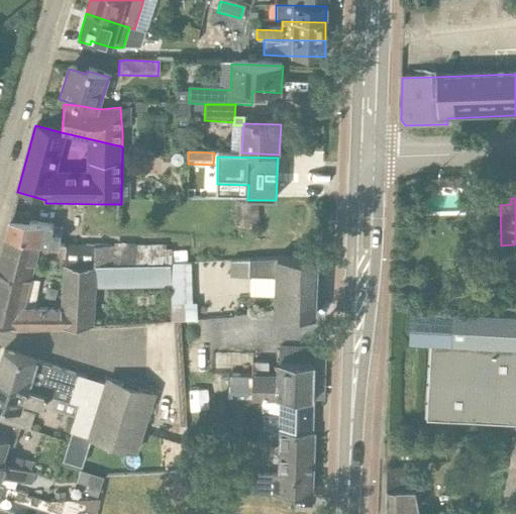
[(234,230),(259,229),(258,203),(233,205),(234,230)]
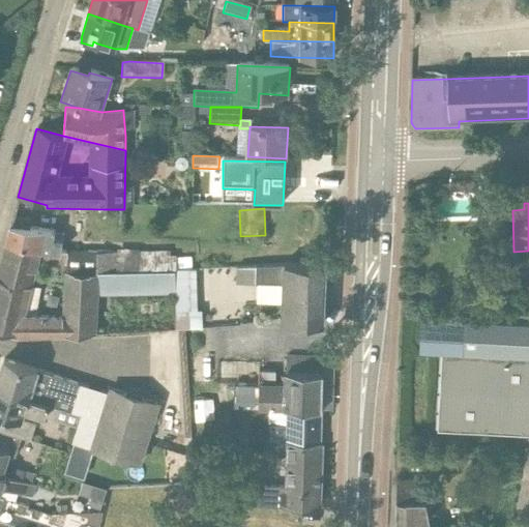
[(17,341),(63,339),(63,338),(96,335),(97,301),(99,273),(96,273),(96,254),(60,253),(62,245),(52,242),(54,232),(30,229),(30,220),(15,217),(11,227),(9,227),(0,264),(0,331),(17,337),(17,341)]
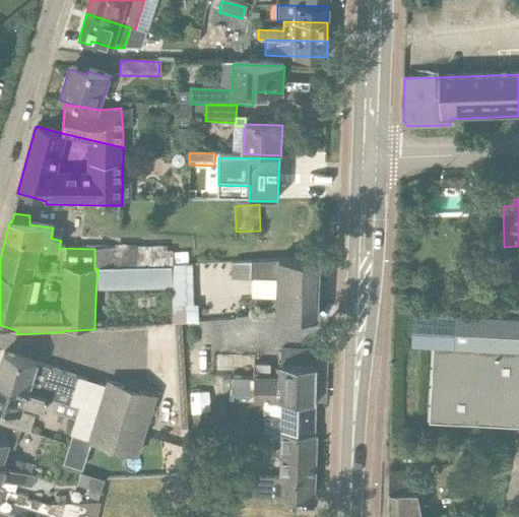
[(94,268),(98,268),(114,268),(114,249),(94,249),(94,268)]
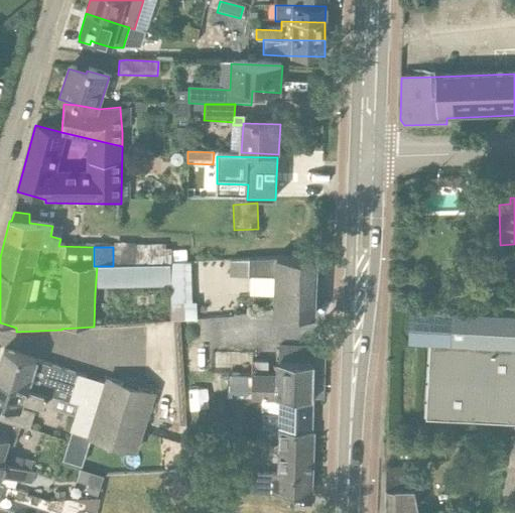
[(272,315),(314,316),(316,260),(274,258),(274,259),(251,260),(250,276),(273,277),(272,315)]
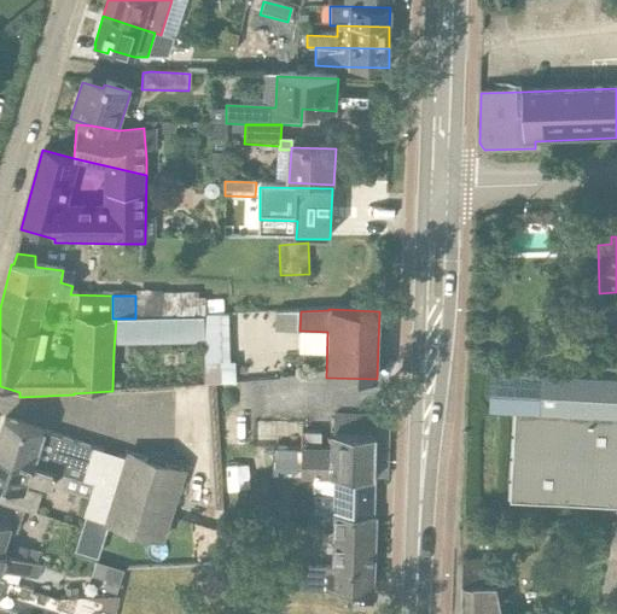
[(116,319),(114,351),(203,350),(203,317),(135,319),(116,319)]
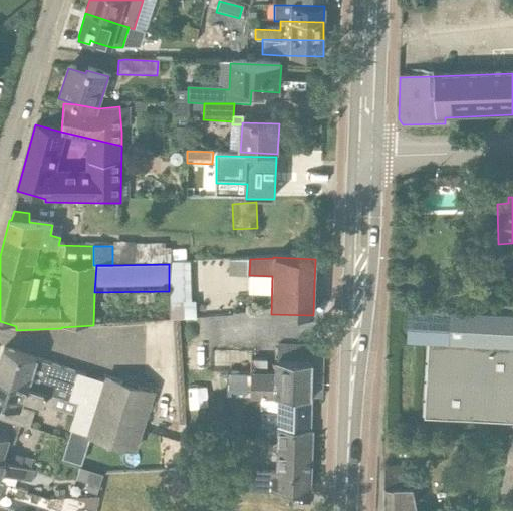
[(169,303),(169,320),(192,319),(191,303),(189,303),(169,303)]
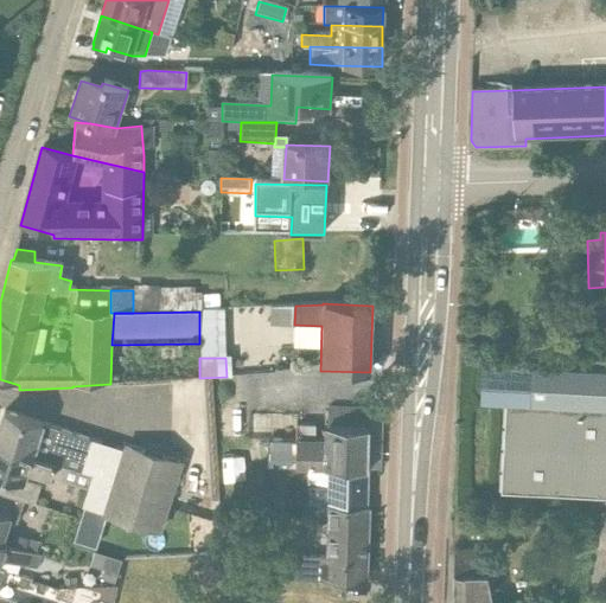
[(483,366),(480,403),(506,404),(505,406),(504,406),(503,425),(505,425),(504,431),(503,431),(502,447),(503,447),(503,450),(502,450),(501,469),(502,469),(502,472),(501,472),(499,491),(502,491),(501,493),(595,498),(605,498),(605,372),(489,366),(483,366)]
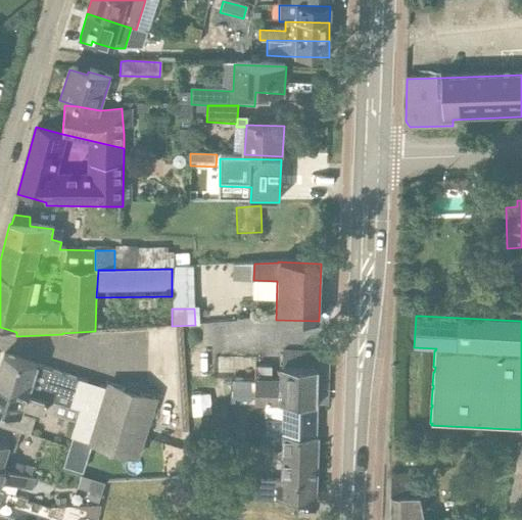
[(316,406),(316,405),(317,355),(282,353),(279,379),(271,379),(271,368),(254,368),(254,381),(230,380),(230,406),(316,406)]
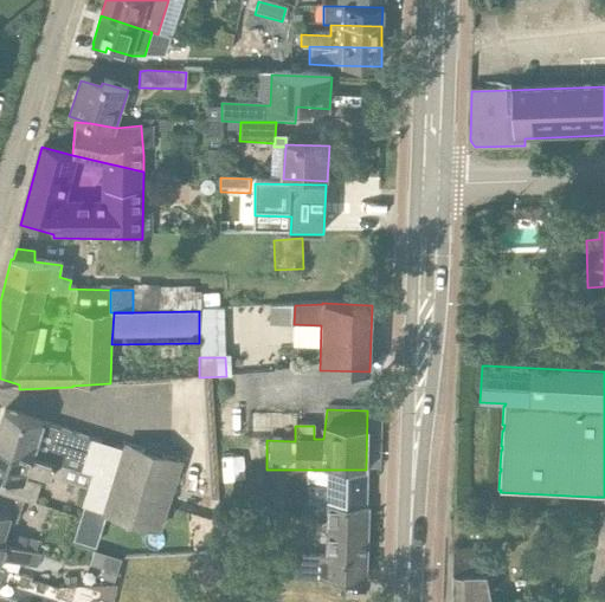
[(161,537),(162,532),(180,477),(184,465),(126,446),(124,451),(5,413),(0,425),(0,446),(64,467),(94,477),(84,512),(161,537)]
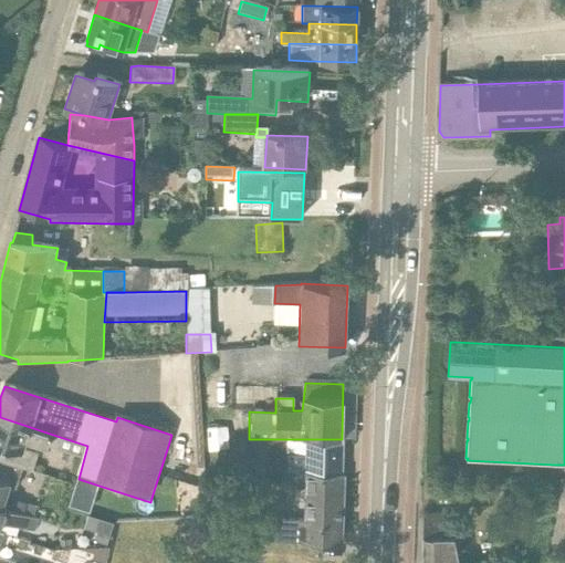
[(0,461),(22,469),(31,472),(37,455),(23,450),(27,441),(55,450),(60,437),(0,417),(0,442),(2,444),(0,451),(0,461)]
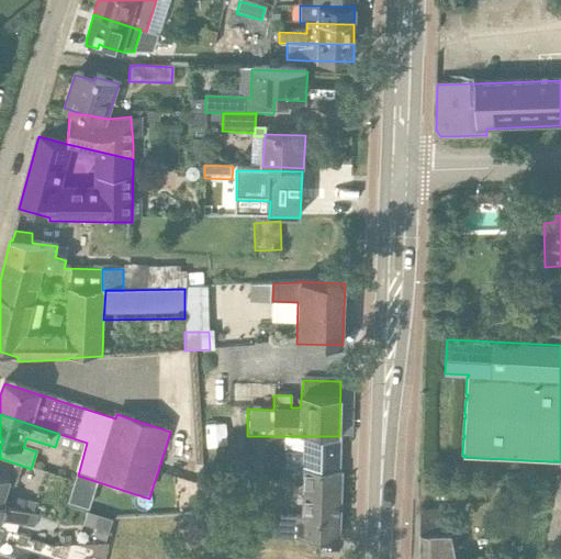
[(246,469),(305,471),(338,472),(339,436),(247,436),(246,469)]
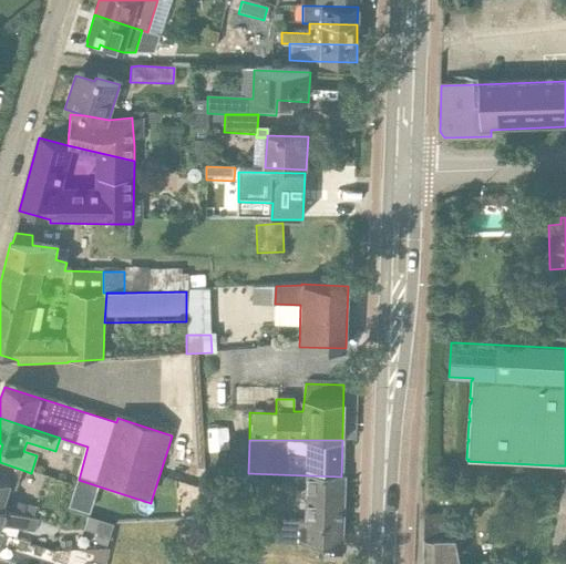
[(0,509),(2,510),(9,489),(16,491),(22,470),(0,462),(0,509)]
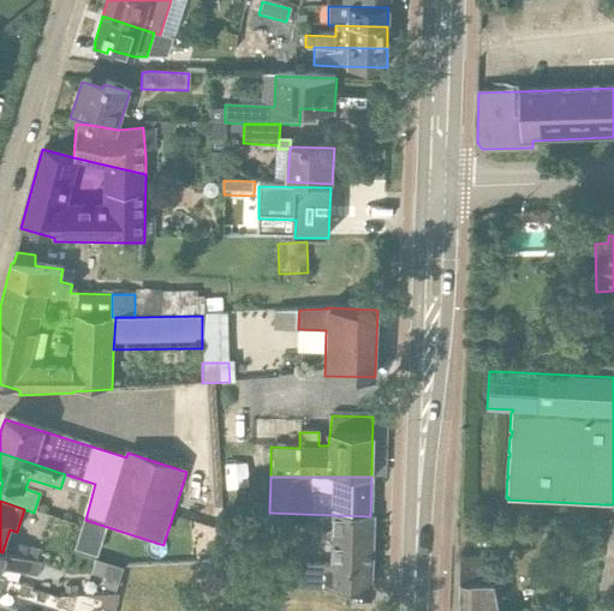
[(280,587),(368,593),(370,516),(334,515),(333,567),(279,564),(280,587)]
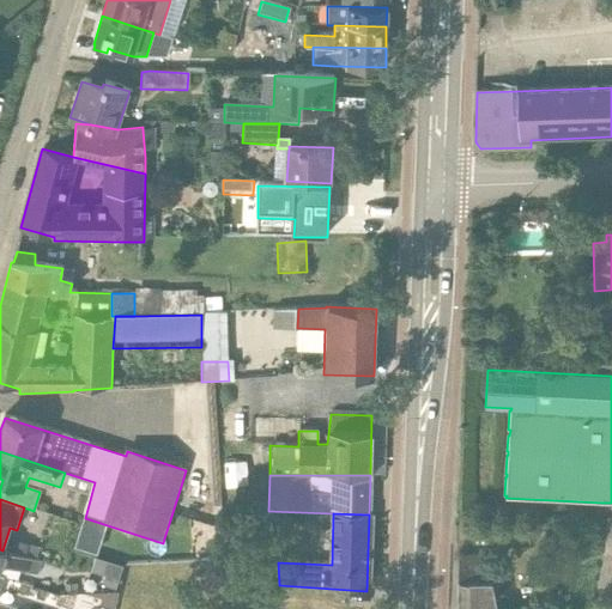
[(10,553),(37,561),(40,552),(28,548),(28,547),(13,541),(10,553)]
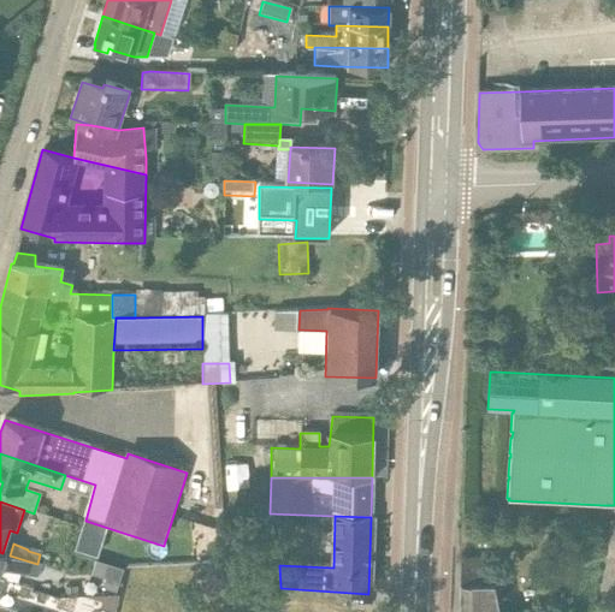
[(41,565),(37,564),(10,556),(3,553),(0,552),(0,571),(1,568),(36,578),(41,565)]
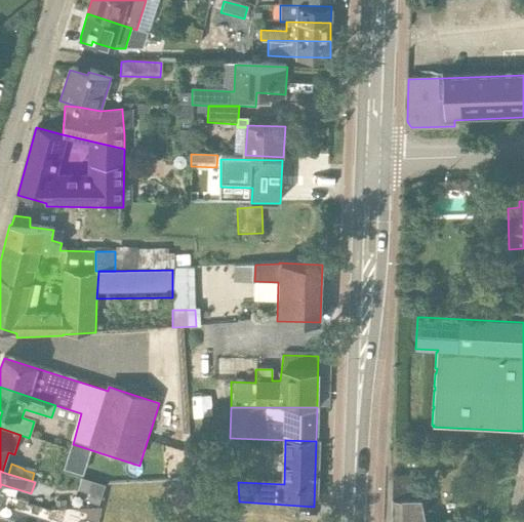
[(426,521),(420,491),(430,490),(428,478),(417,480),(417,477),(391,477),(391,521),(426,521)]
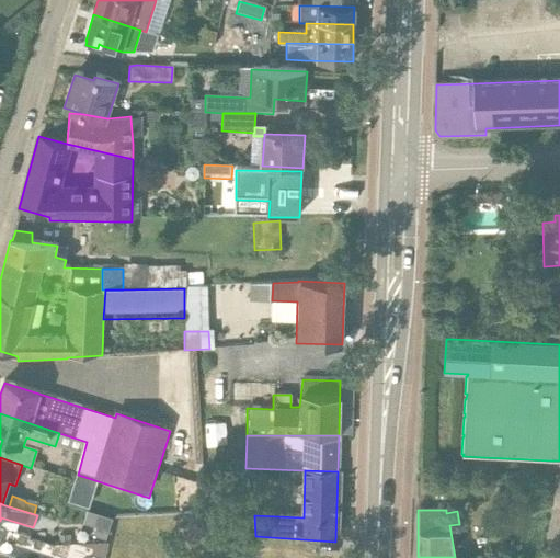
[(99,536),(109,538),(113,517),(90,512),(88,521),(101,523),(99,536)]
